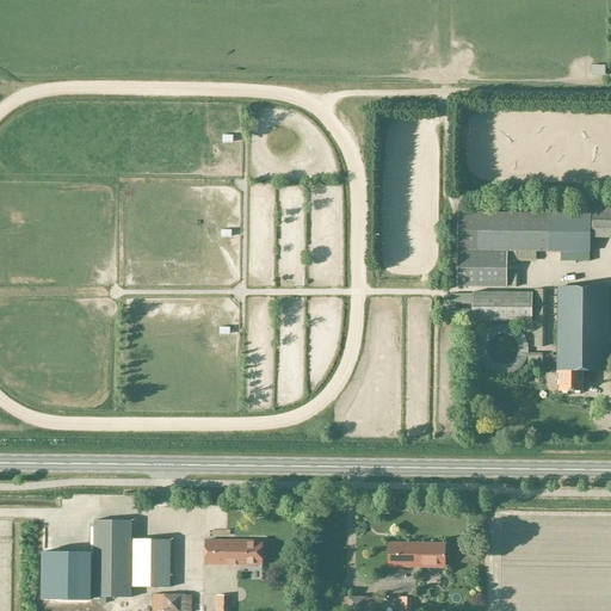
[(232,127),(221,125),(221,140),(230,140),(232,127)]
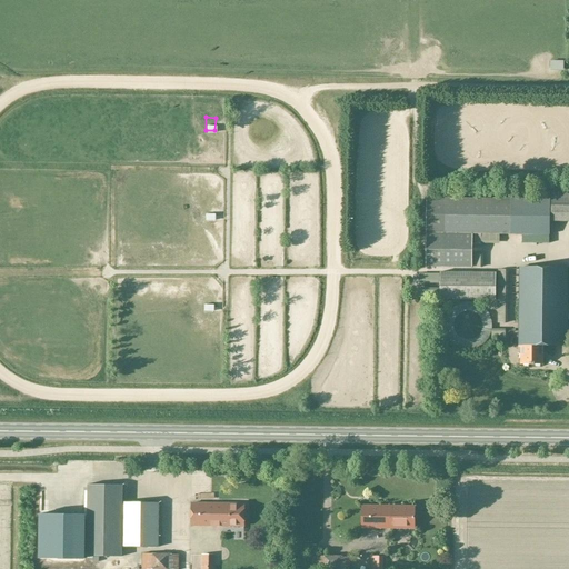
[(425,267),(443,267),(472,268),(472,235),(549,235),(549,211),(568,211),(568,188),(549,188),(549,199),(426,199),(425,233),(425,267)]
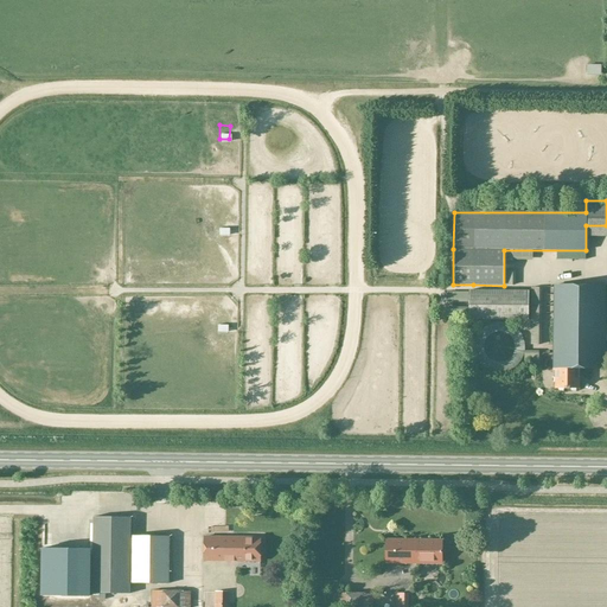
[(217,219),(218,238),(228,238),(227,219),(217,219)]
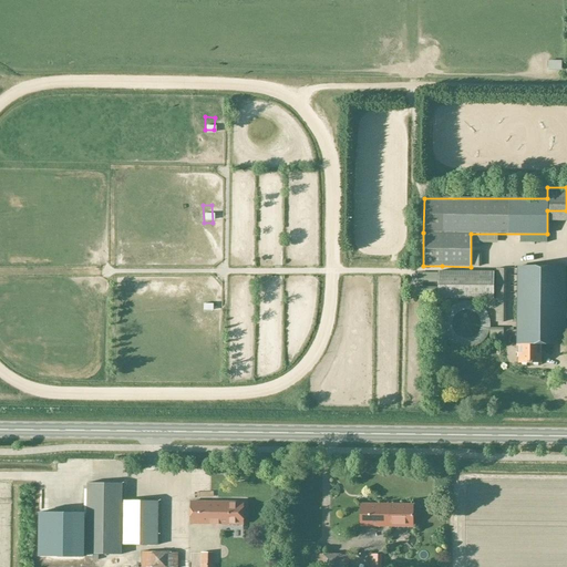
[(529,266),(529,246),(516,246),(516,265),(529,266)]
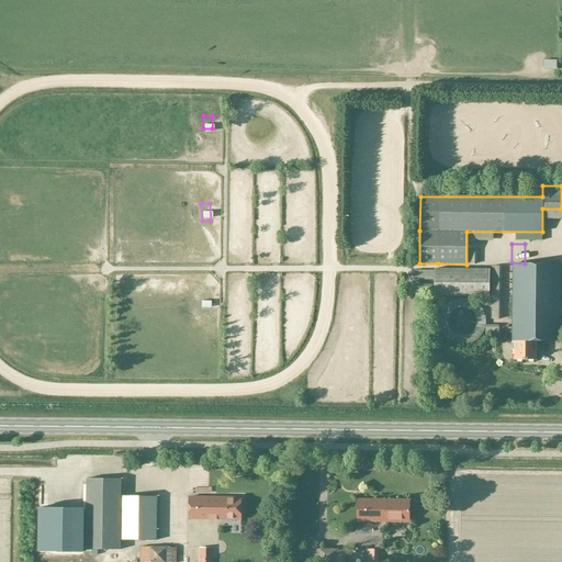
[(559,341),(560,266),(513,265),(512,344),(515,344),(514,360),(536,360),(536,341),(559,341)]
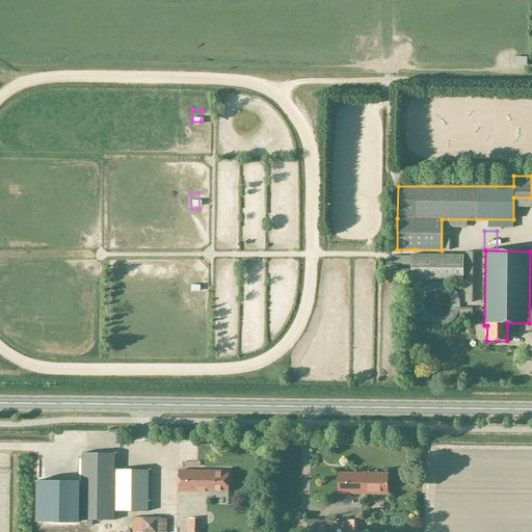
[(463,257),(411,257),(411,282),(463,282),(463,257)]
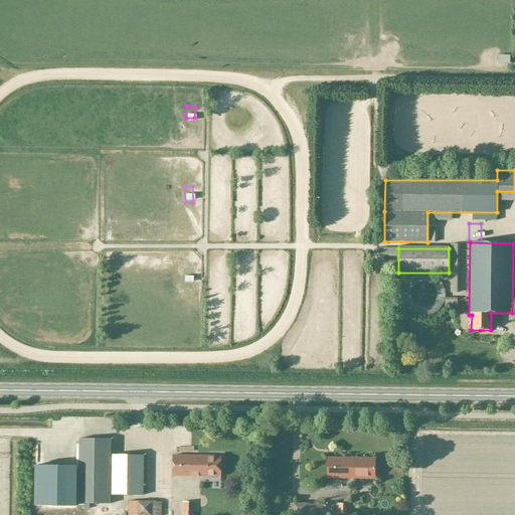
[(90,504),(110,504),(111,440),(79,439),(78,504),(84,504),(84,509),(90,509),(90,504)]
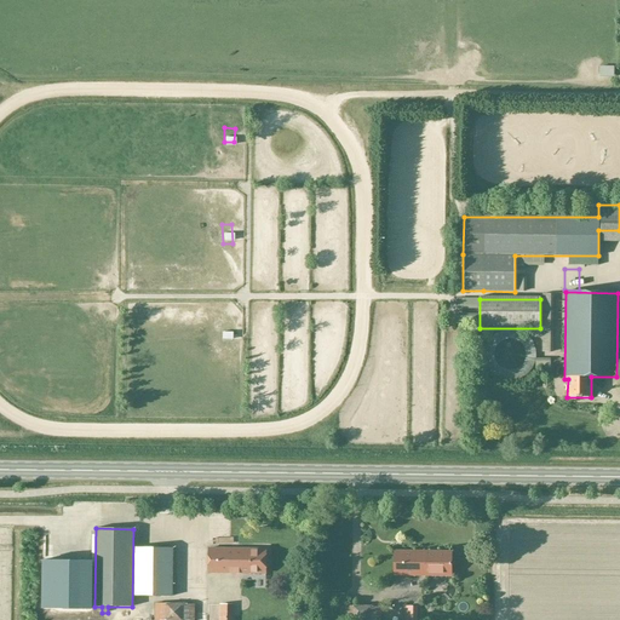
[(136,549),(136,596),(172,597),(173,549),(136,549)]
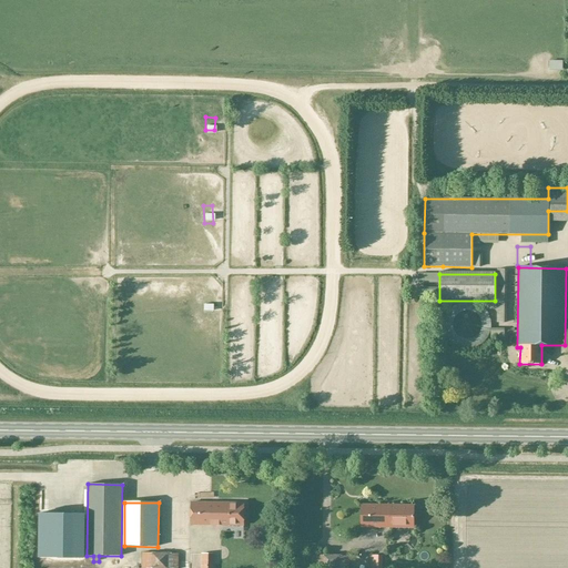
[(191,503),(191,525),(243,526),(244,504),(191,503)]
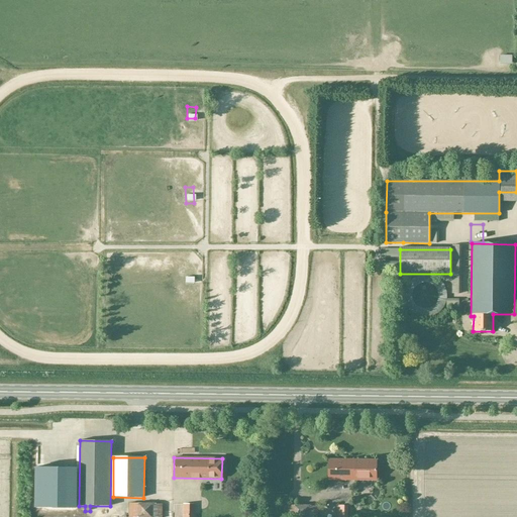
[(328,459),(328,480),(376,481),(377,460),(328,459)]
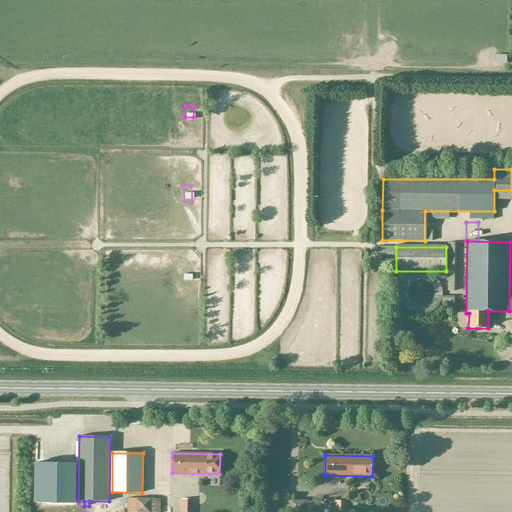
[(74,503),(75,463),(35,462),(35,502),(74,503)]
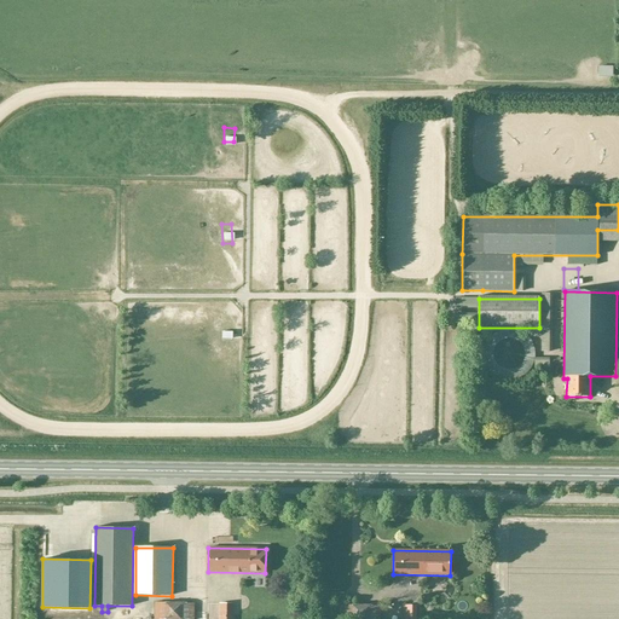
[(195,618),(196,603),(155,602),(154,618),(195,618)]
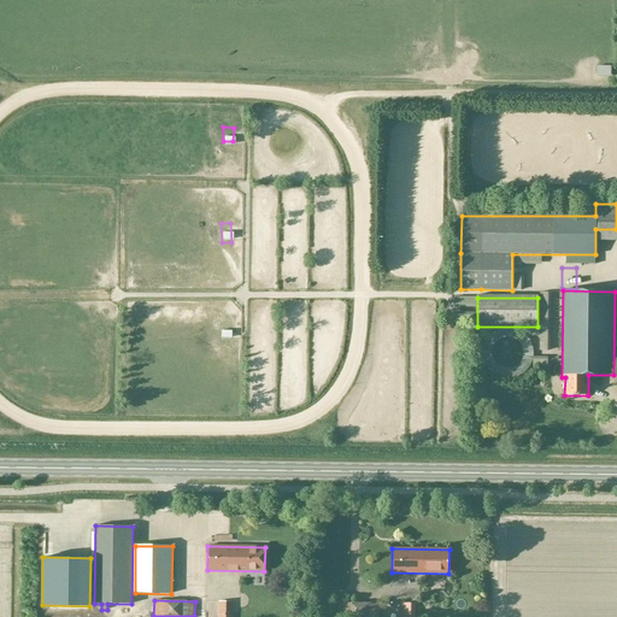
[(231,616),(231,615),(231,603),(219,601),(218,616),(231,616)]
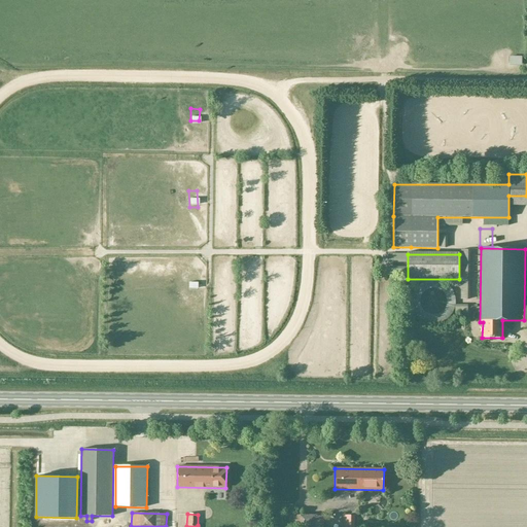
[(324,526),(325,516),(289,516),(288,526),(324,526)]
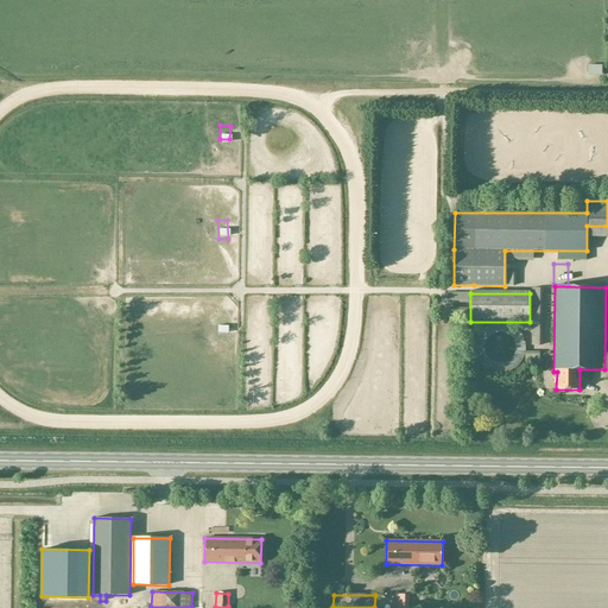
[(409,607),(410,595),(398,595),(397,607),(409,607)]
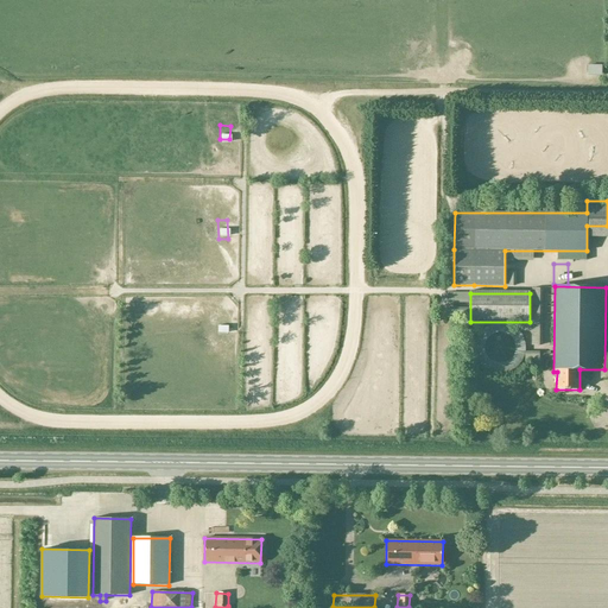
All buildings are outlined.
